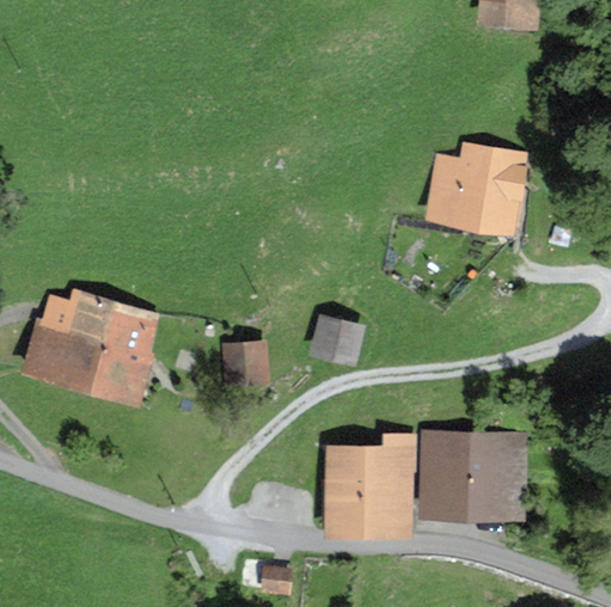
[(537,34),(537,0),(477,0),(476,32),(537,34)]
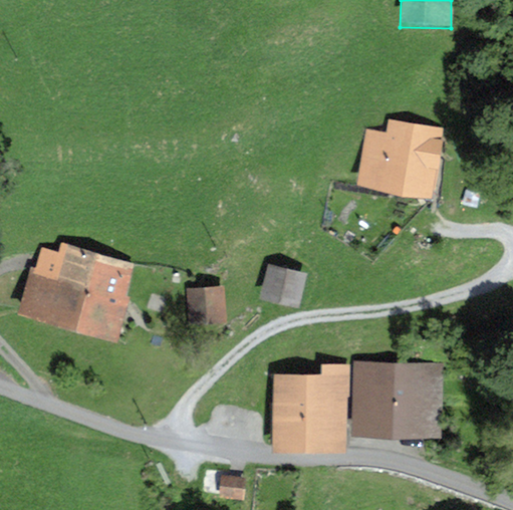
[(435,203),(445,128),(389,119),(388,132),(366,129),(357,192),(435,203)]
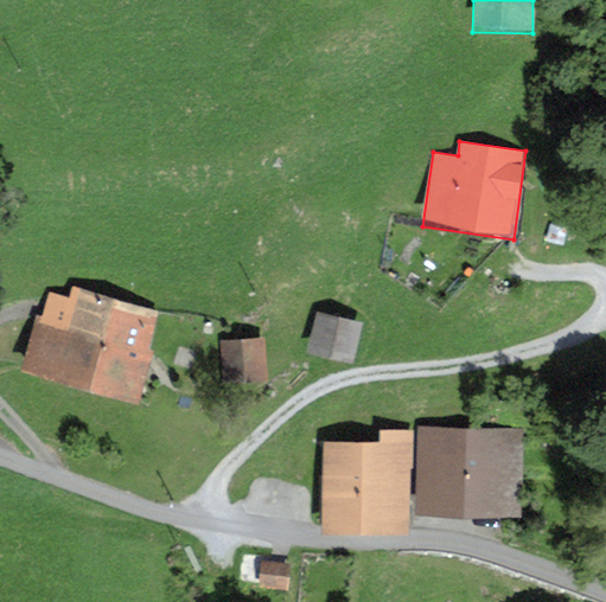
[(17,377),(83,394),(107,294),(68,285),(59,316),(33,311),(17,377)]
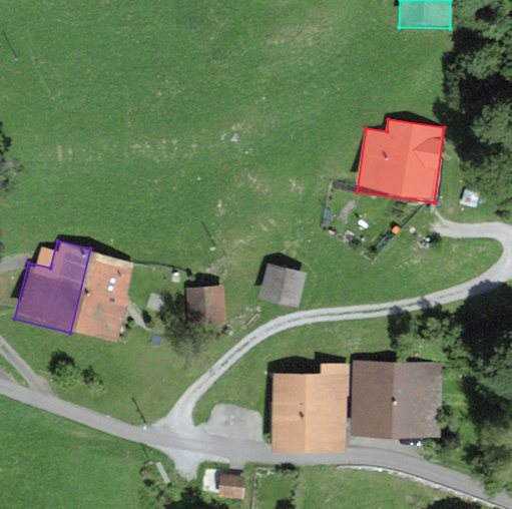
[(129,258),(90,248),(70,333),(114,344),(127,290),(121,289),(129,258)]
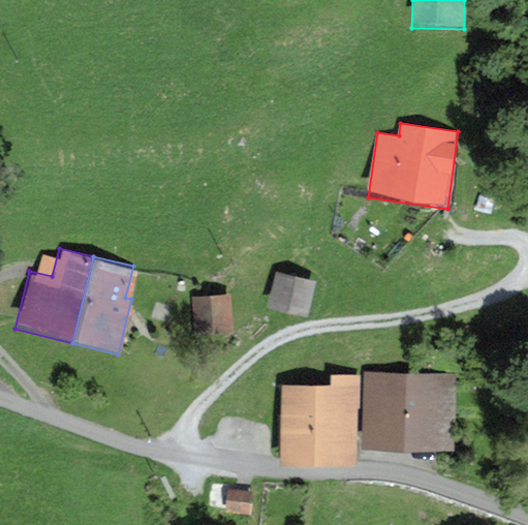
[(306,320),(314,281),(274,272),(265,312),(306,320)]
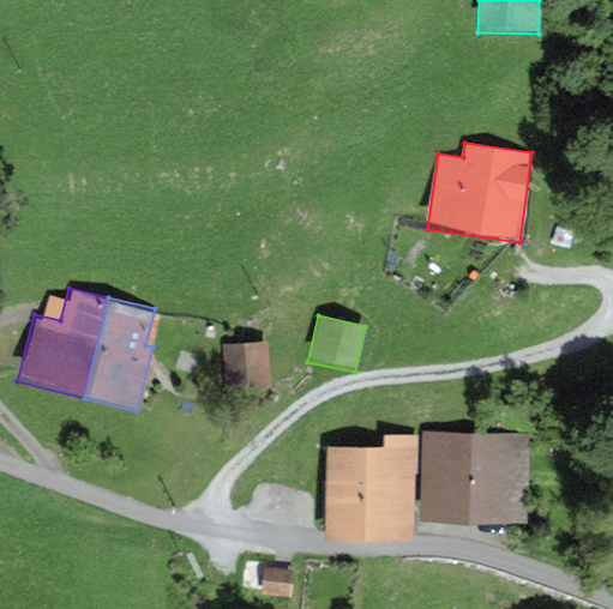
[(274,391),(268,342),(224,347),(229,396),(274,391)]
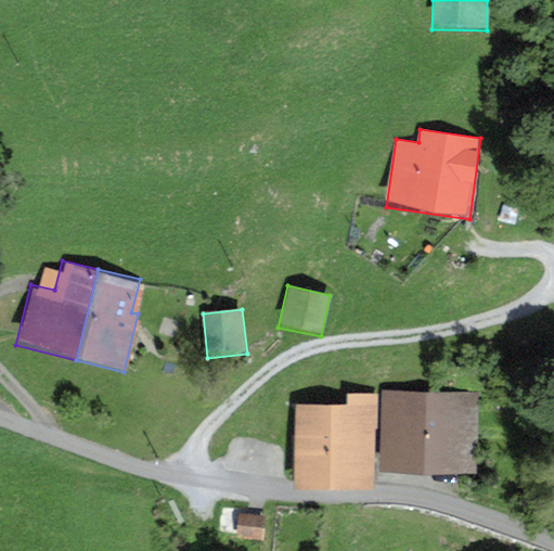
[(379,476),(428,477),(430,384),(383,383),(379,476)]
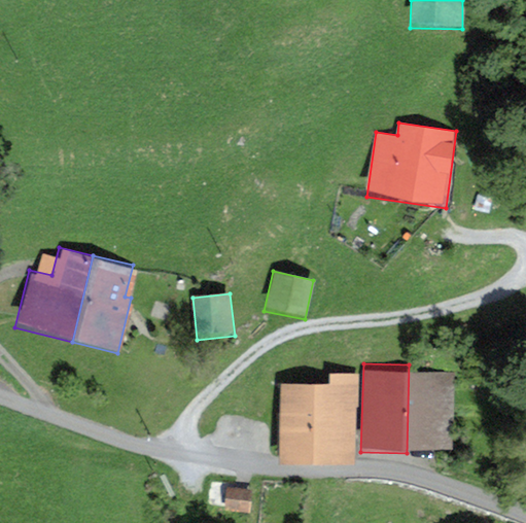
[(407,453),(452,454),(455,367),(409,364),(407,453)]
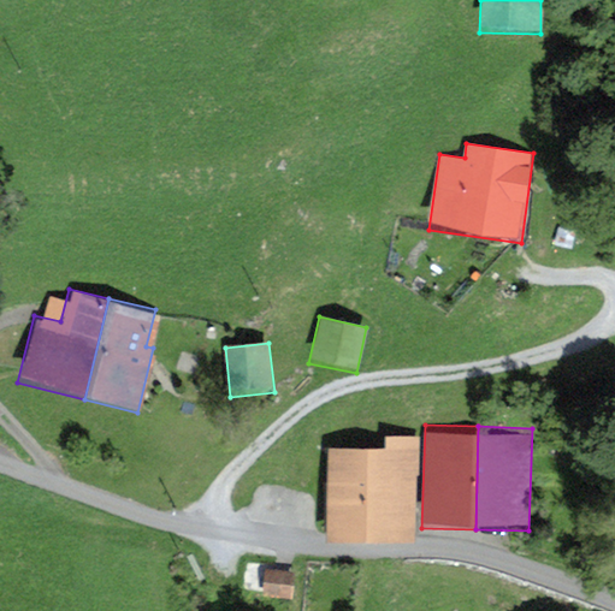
[(414,546),(415,432),(383,432),(383,448),(326,446),(326,545),(414,546)]
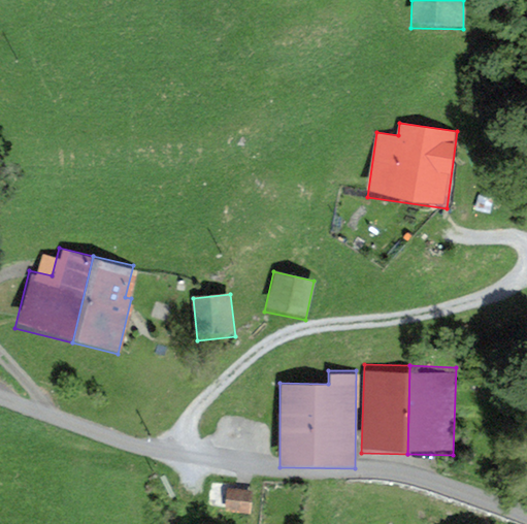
[(249,517),(251,493),(226,490),(224,514),(249,517)]
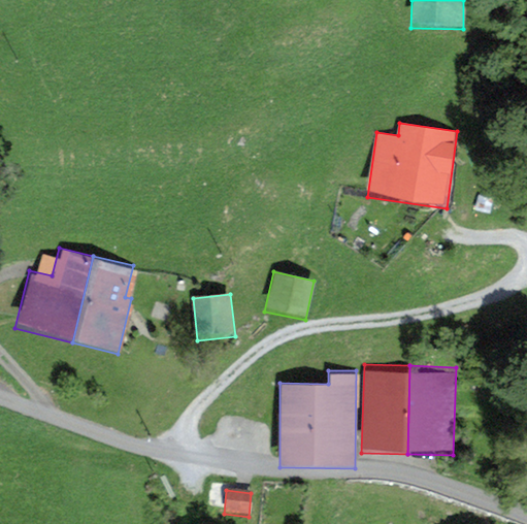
All buildings are outlined.
